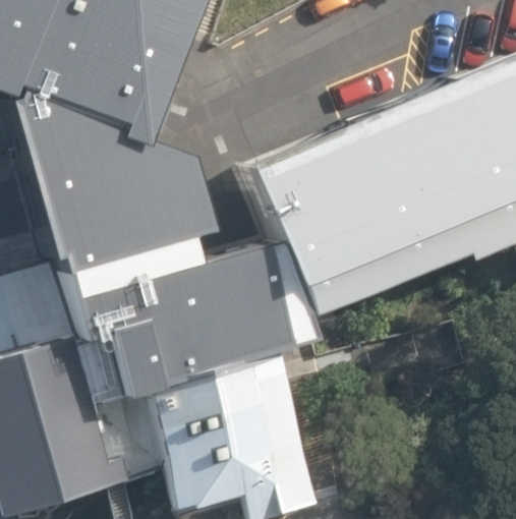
[(0,0),(0,100),(3,101),(7,103),(12,89),(120,130),(113,151),(139,161),(144,152),(148,142),(153,145),(163,116),(158,114),(162,100),(167,102),(206,0),(0,0)]
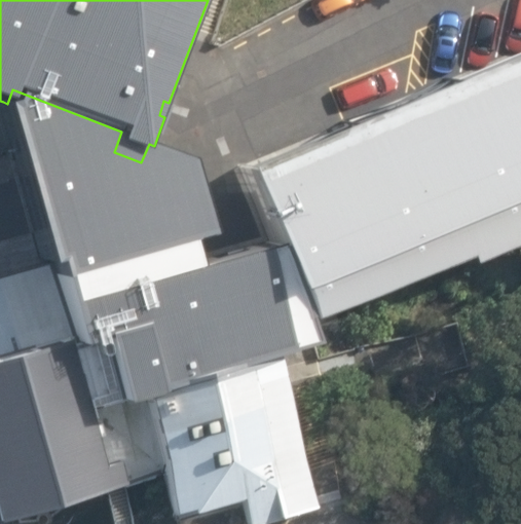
[(266,252),(280,249),(311,323),(320,320),(325,331),(463,272),(469,284),(520,260),(520,25),(517,26),(520,33),(520,47),(230,166),(266,252)]
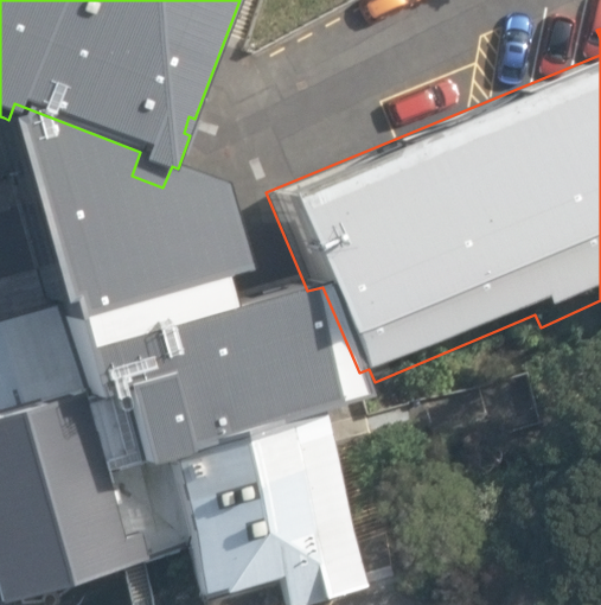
[(8,120),(4,118),(29,205),(46,267),(58,306),(64,305),(93,400),(122,392),(144,467),(170,460),(186,456),(185,453),(323,414),(371,401),(359,373),(323,287),(307,291),(231,310),(222,278),(244,272),(223,198),(167,177),(162,188),(132,176),(140,152),(14,103),(8,120)]
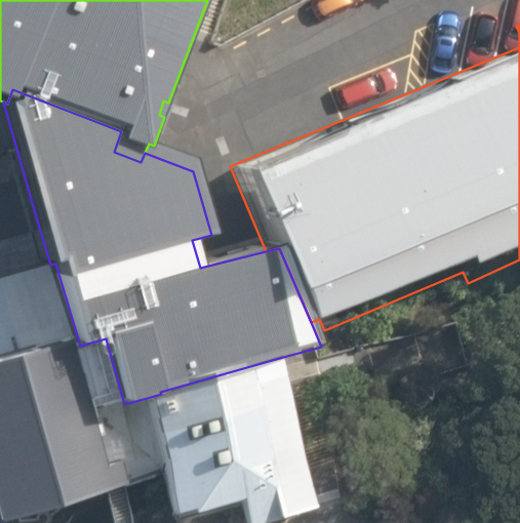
[(7,522),(108,491),(124,486),(167,473),(147,398),(124,404),(106,338),(80,346),(55,264),(50,265),(0,279),(0,522),(7,522)]
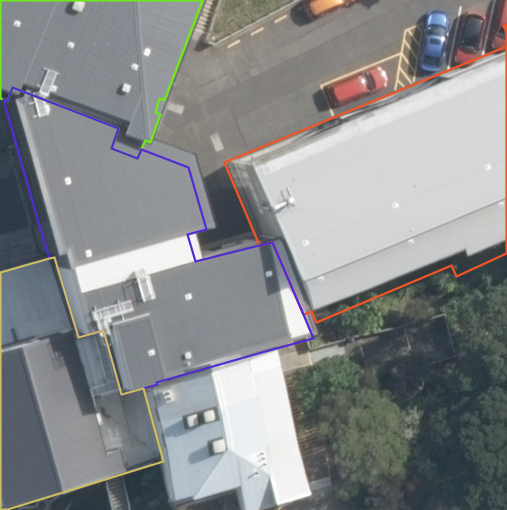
[(157,384),(143,388),(163,461),(175,506),(240,490),(245,509),(268,509),(314,496),(272,349),(156,382),(157,384)]
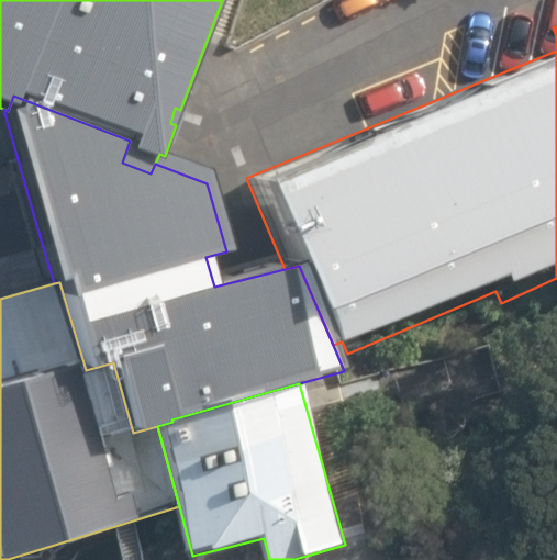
All buildings are outlined.
